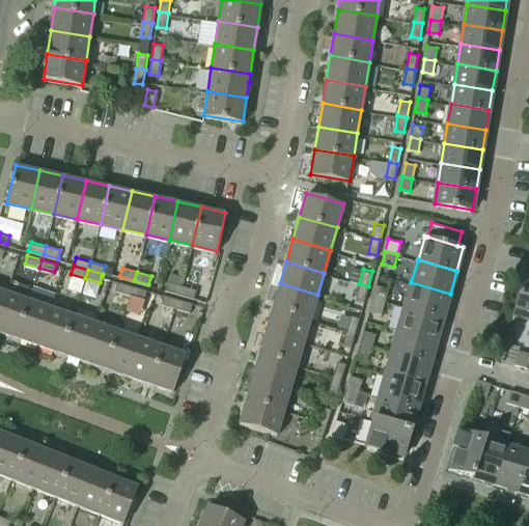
[(528,276),(524,275),(513,313),(528,317),(528,276)]
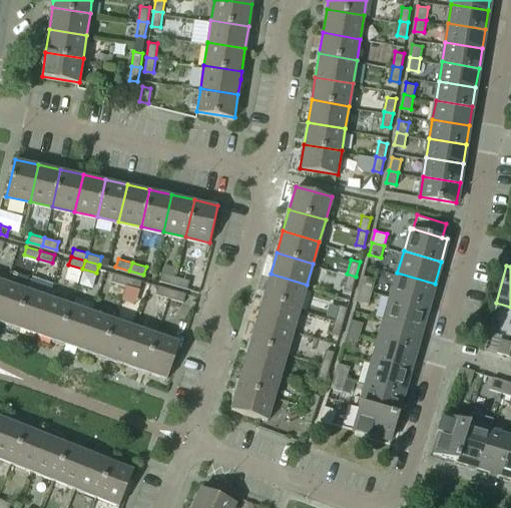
[(173,284),(176,275),(162,271),(159,280),(173,284)]
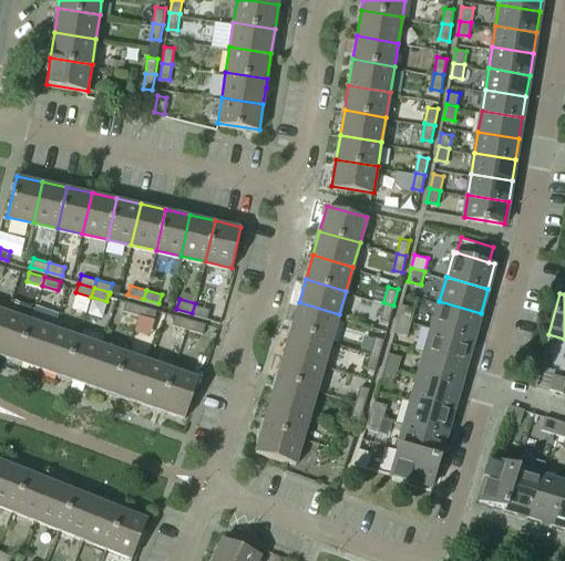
[(140,313),(142,304),(126,300),(124,309),(140,313)]
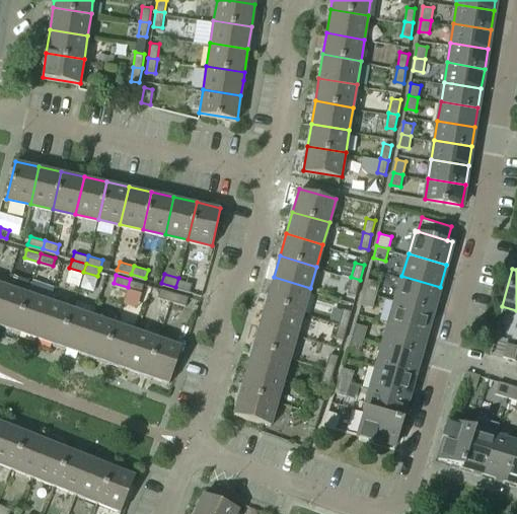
[(433,309),(440,287),(401,276),(395,298),(433,309)]
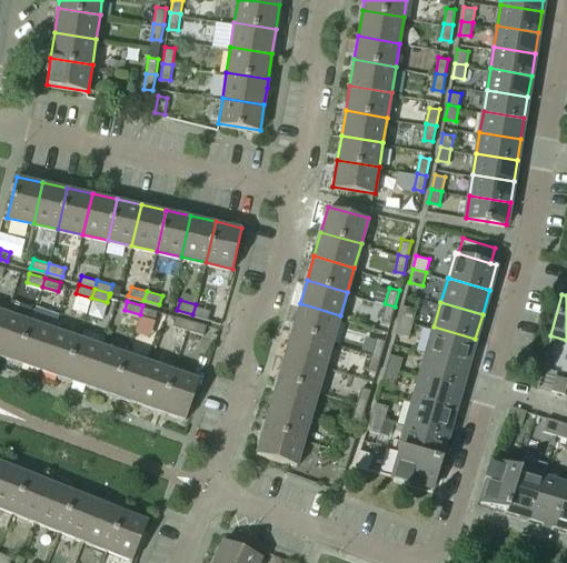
[(332,341),(340,315),(300,303),(292,329),(332,341)]
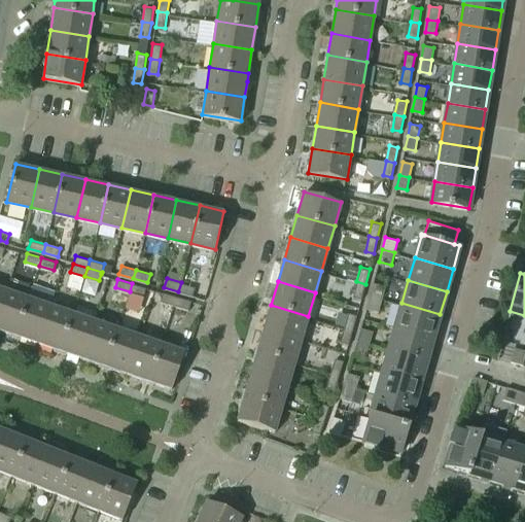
[(361,299),(365,284),(356,281),(353,296),(361,299)]
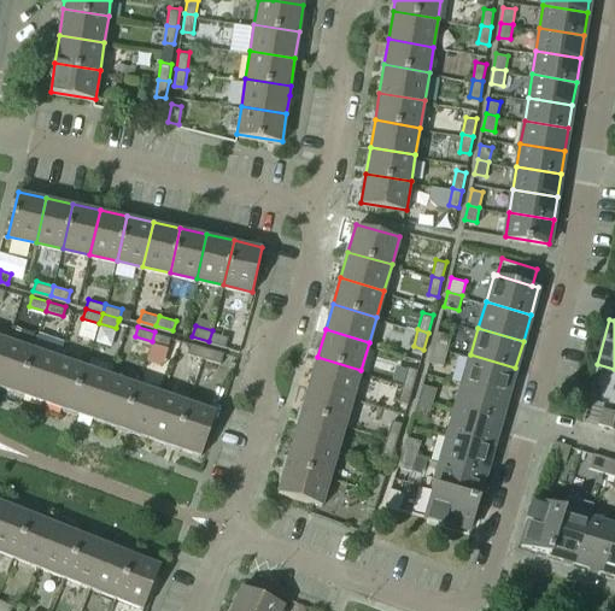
[(226,346),(229,335),(212,330),(209,341),(226,346)]
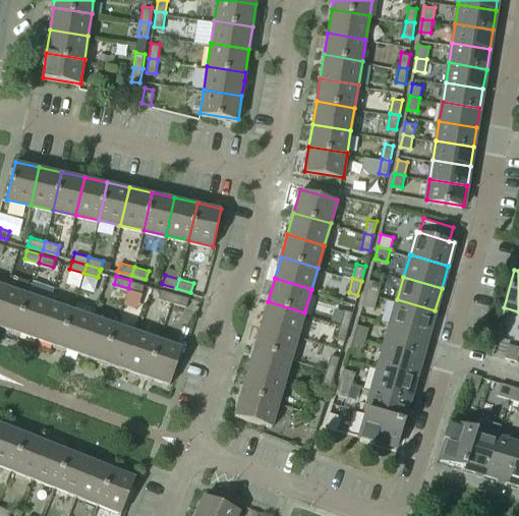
[(378,294),(381,282),(369,279),(365,291),(378,294)]
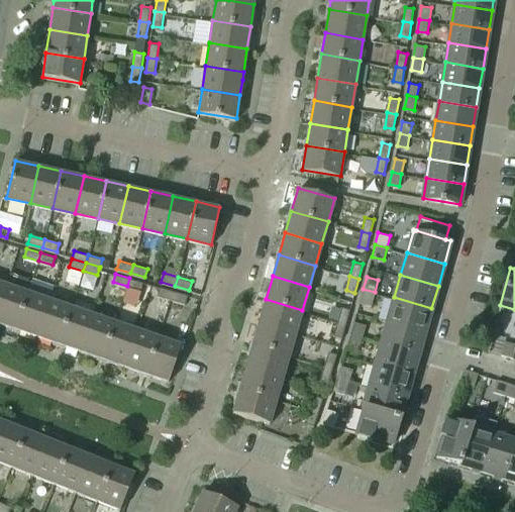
[(141,290),(143,282),(129,278),(127,286),(141,290)]
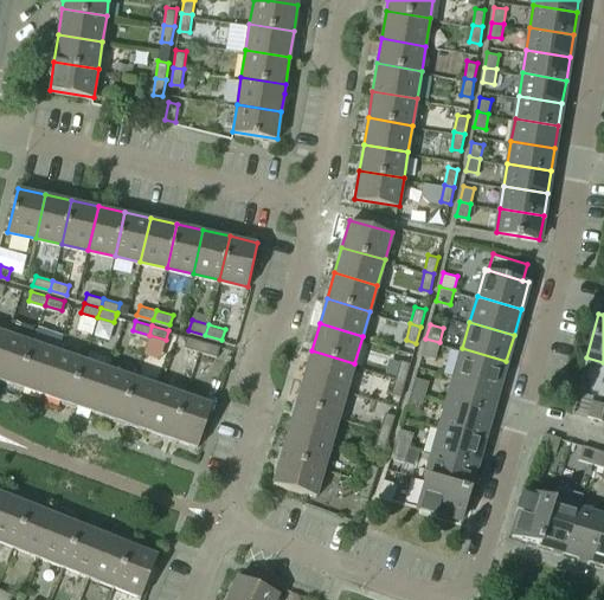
[(0,376),(18,384),(33,341),(7,333),(0,353),(0,376)]
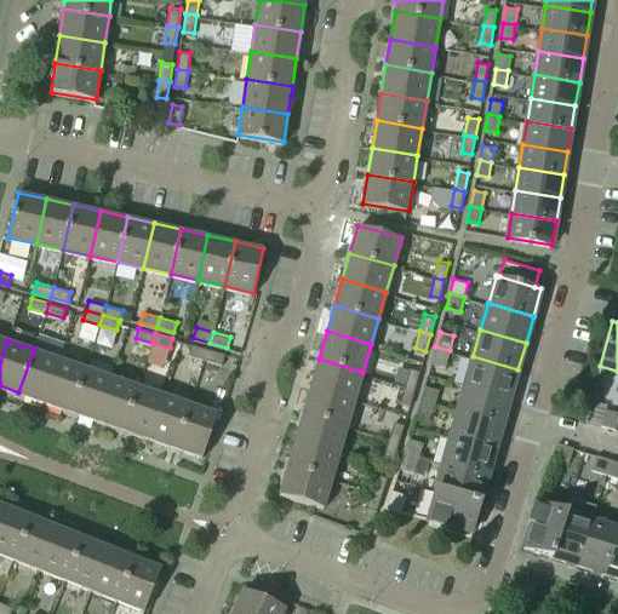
[(205,359),(209,348),(192,343),(188,354),(205,359)]
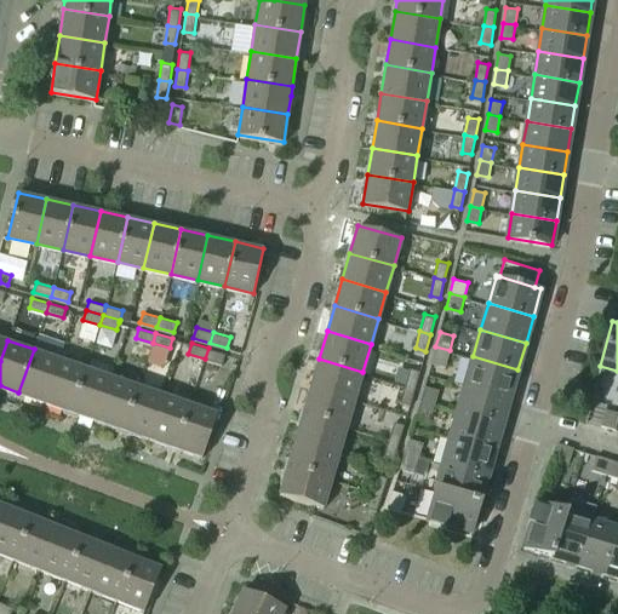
[(446,365),(450,350),(435,346),(431,361),(446,365)]
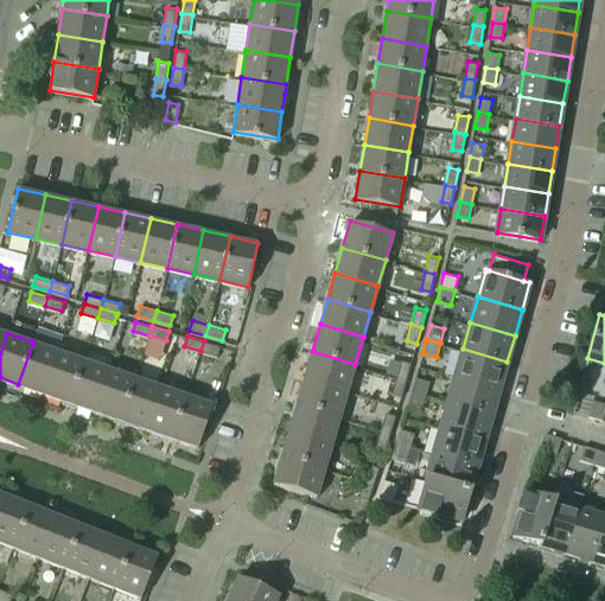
[(218,356),(221,345),(204,340),(201,351),(218,356)]
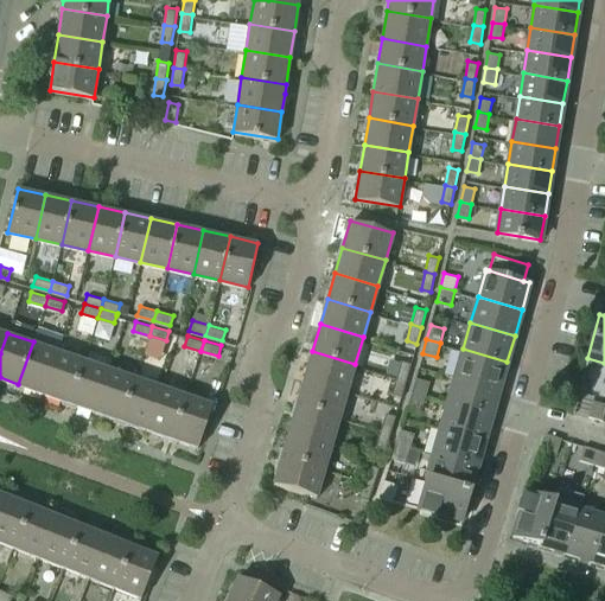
[(44,392),(58,351),(33,341),(18,384),(44,392)]
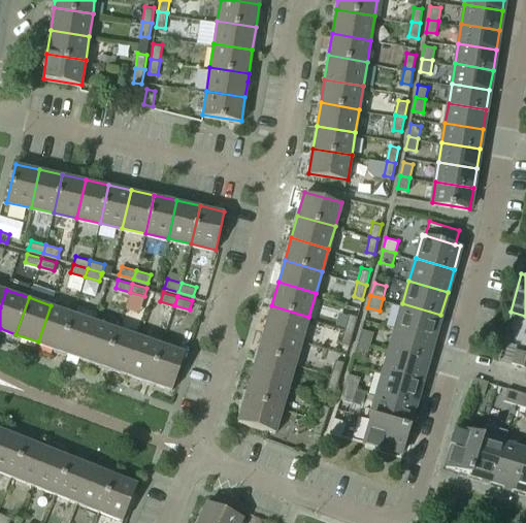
[(434,337),(440,315),(402,303),(396,326),(434,337)]
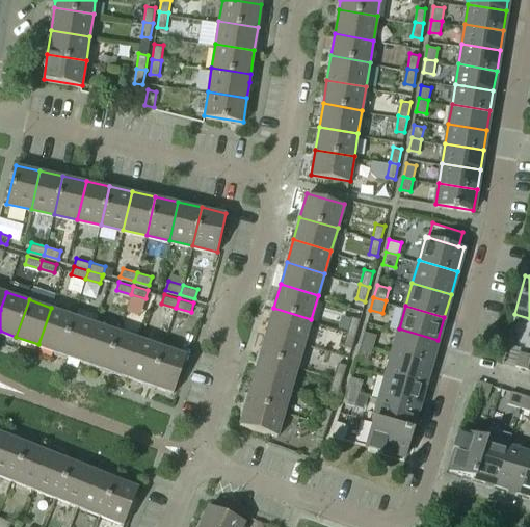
[(61,352),(74,315),(51,308),(38,344),(61,352)]
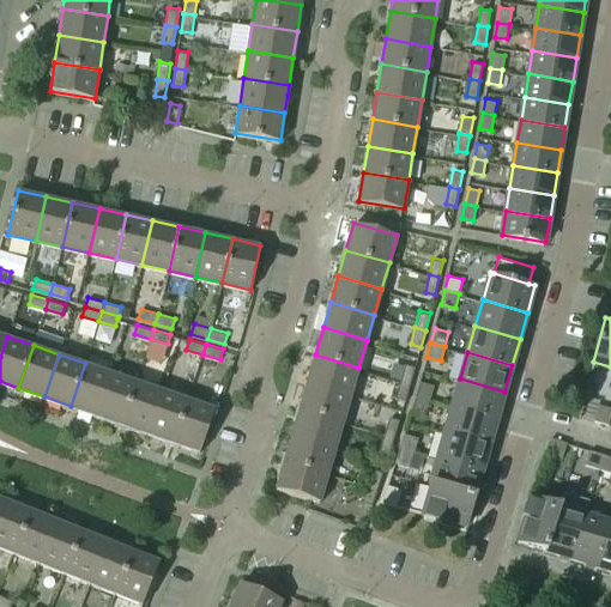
[(351,394),(358,368),(315,354),(308,381),(351,394)]
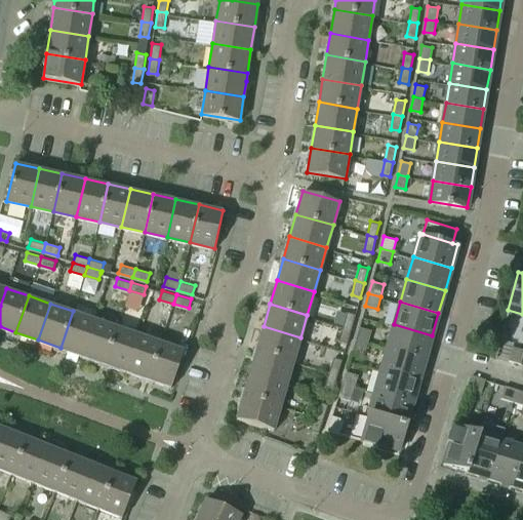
[(82,355),(94,318),(73,311),(61,348),(82,355)]
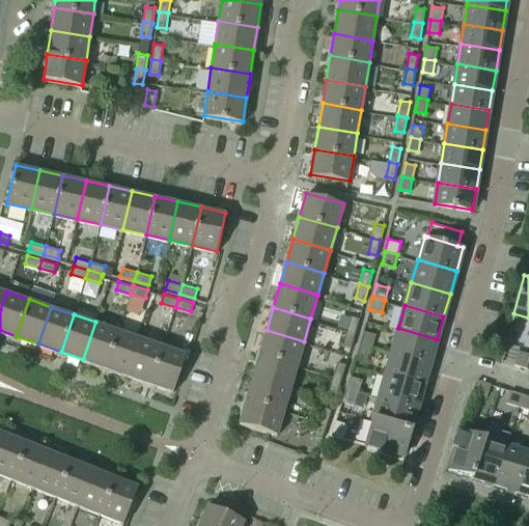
[(356,331),(360,316),(351,314),(346,329),(356,331)]
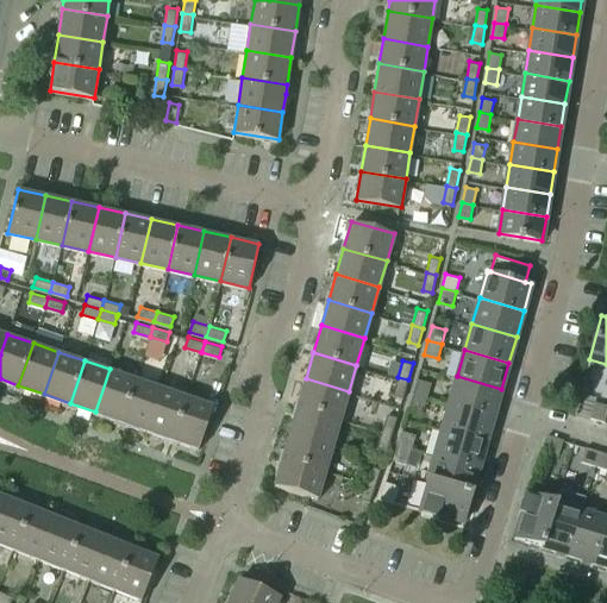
[(120,421),(136,378),(110,369),(95,412),(120,421)]
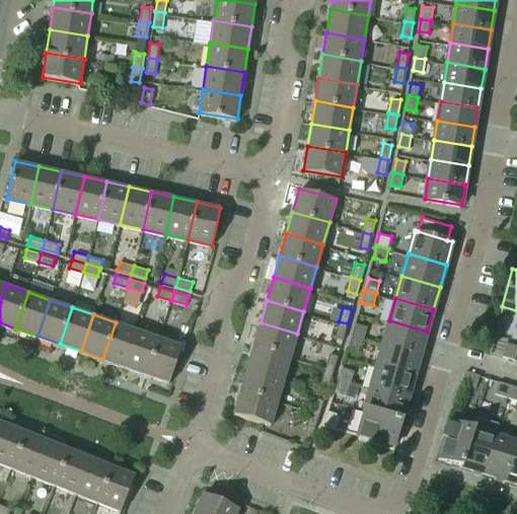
[(421,354),(427,332),(389,320),(383,343),(421,354)]
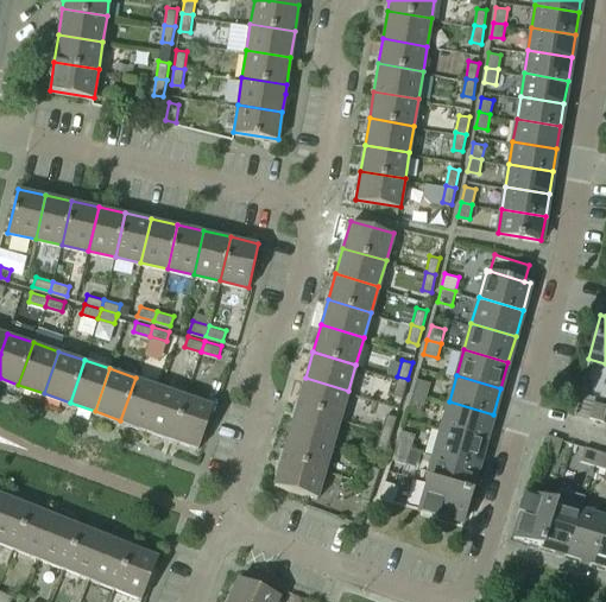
[(403,395),(408,379),(397,376),(392,393),(403,395)]
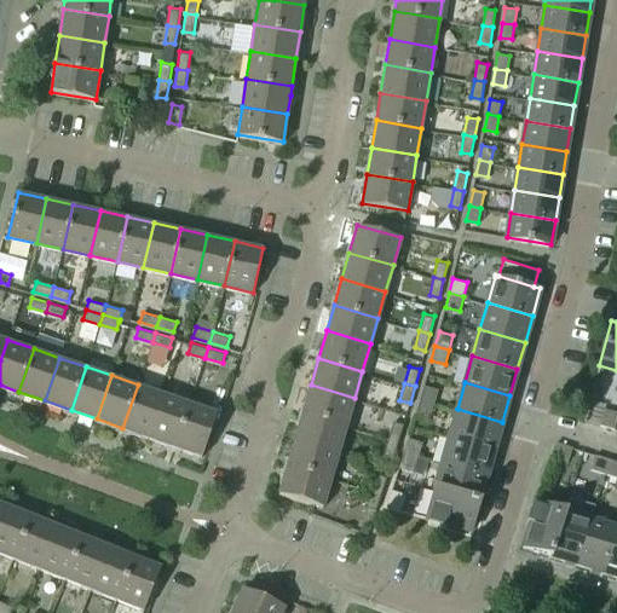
[(434,403),(438,388),(425,383),(420,398),(434,403)]
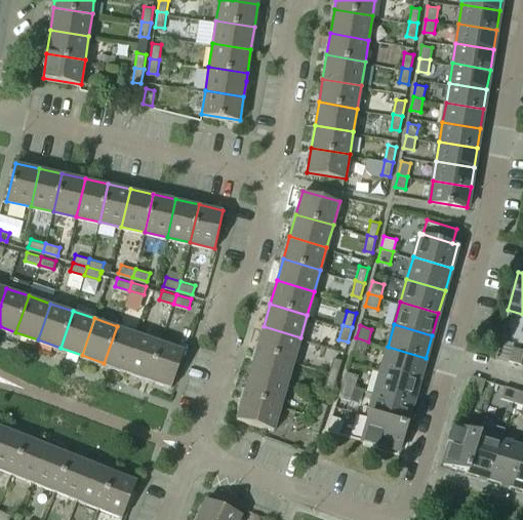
[(126,370),(138,333),(117,326),(104,363),(126,370)]
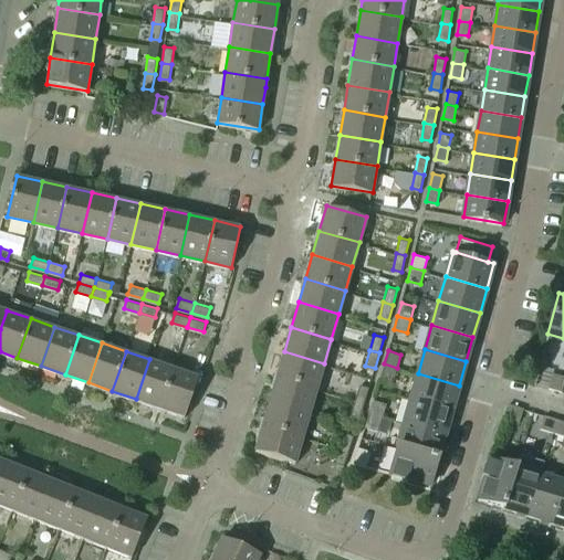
[(317,388),(324,363),(284,351),(277,377),(317,388)]
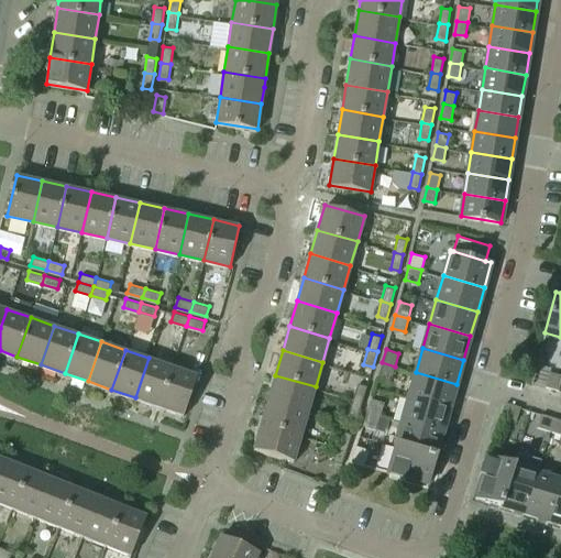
[(158,405),(172,365),(149,358),(135,397),(158,405)]
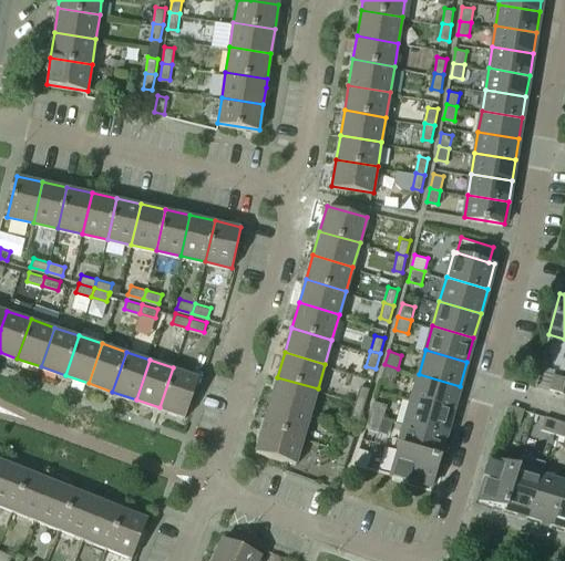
[(393,382),(398,369),(384,364),(381,378),(393,382)]
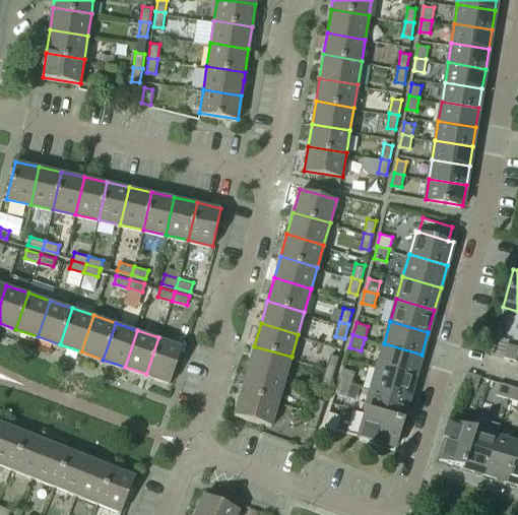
[(170,382),(182,345),(158,337),(146,374),(170,382)]
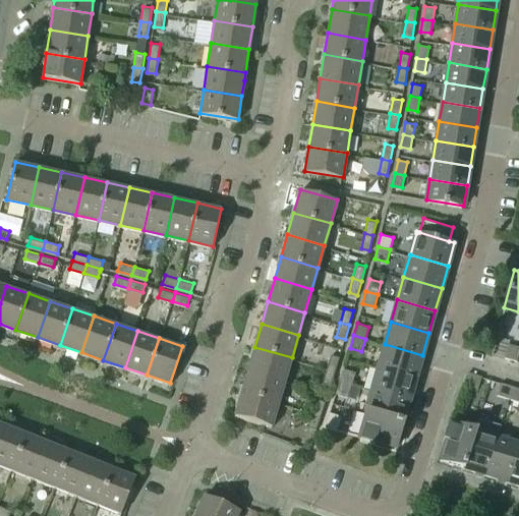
[(517,359),(518,355),(518,345),(509,343),(505,356),(517,359)]
